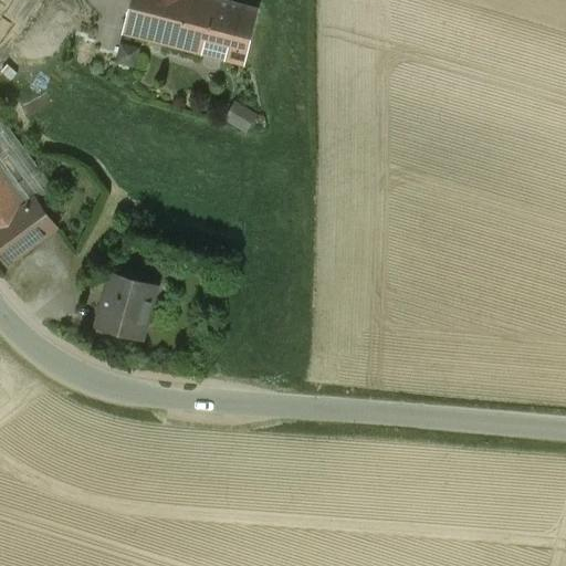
[(132,0),(124,33),(243,65),(258,10),(222,1),(219,0),(132,0)]
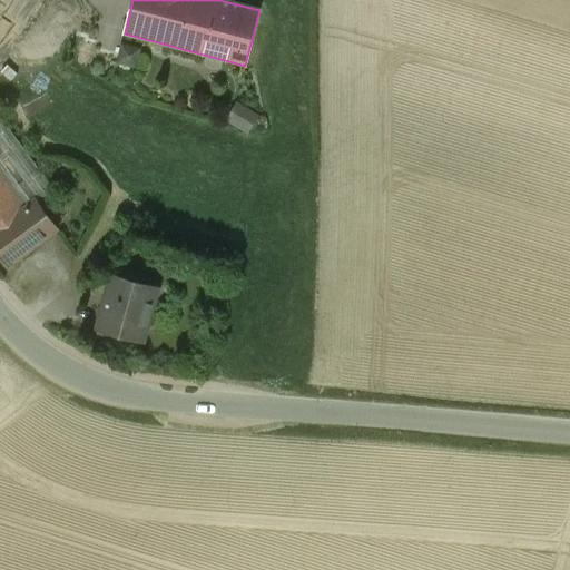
[(255,117),(237,107),(229,120),(246,131),(255,117)]
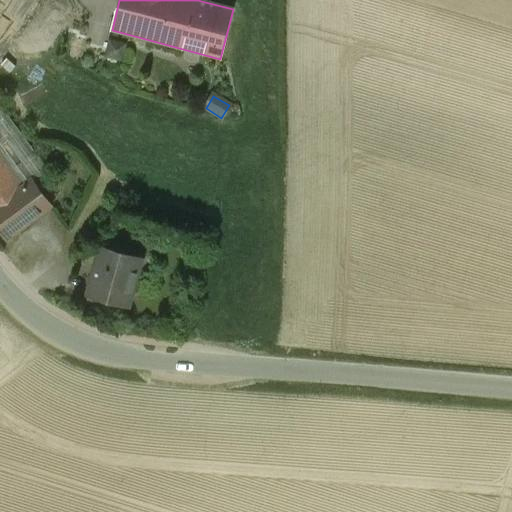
[(0,204),(22,188),(0,158),(0,204)]
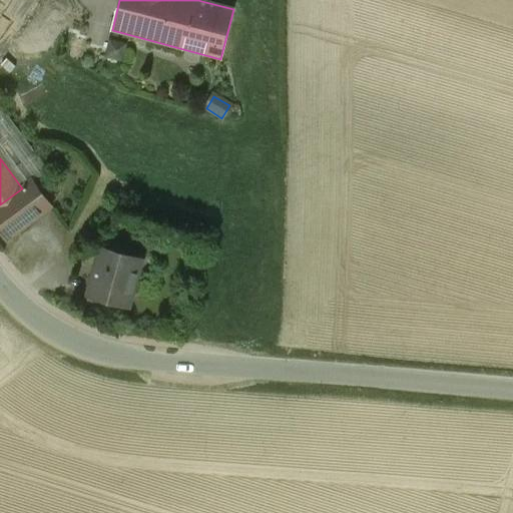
[(22,188),(0,204),(0,229),(7,239),(50,207),(31,181),(22,188)]
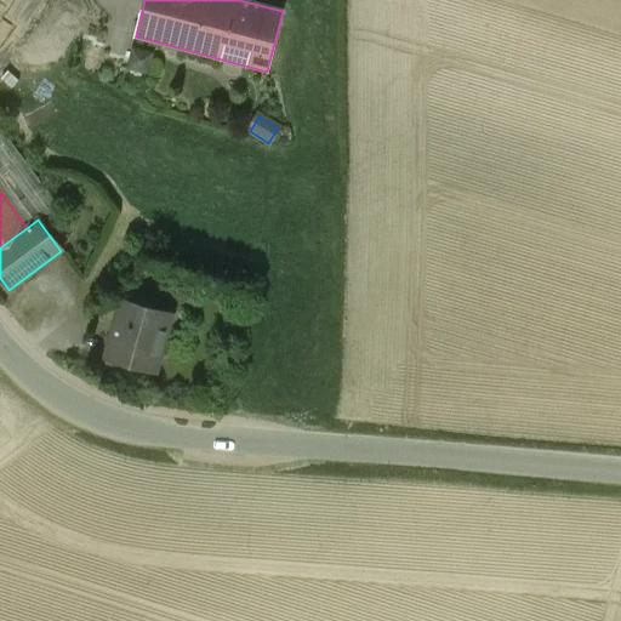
[(141,298),(130,295),(123,300),(107,359),(154,372),(170,315),(144,308),(144,306),(141,298)]
